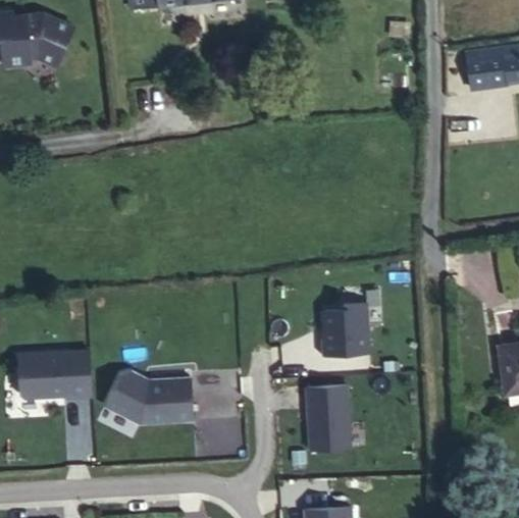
[(155,13),(155,10),(153,0),(131,0),(133,15),(155,13)]
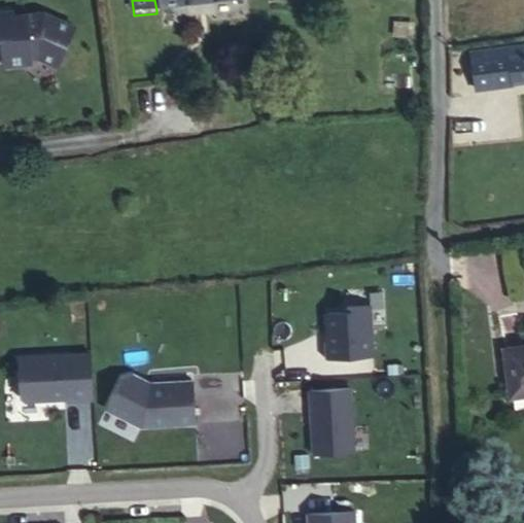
[(154,0),(156,10),(237,0),(154,0)]
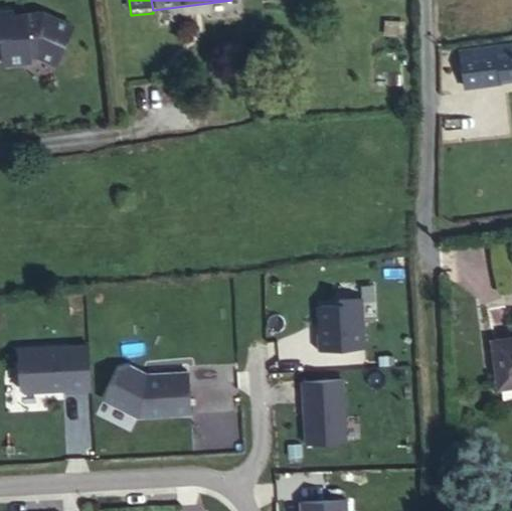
[(66,34),(35,22),(5,26),(5,21),(0,21),(0,74),(25,71),(24,66),(30,65),(50,73),(66,34)]
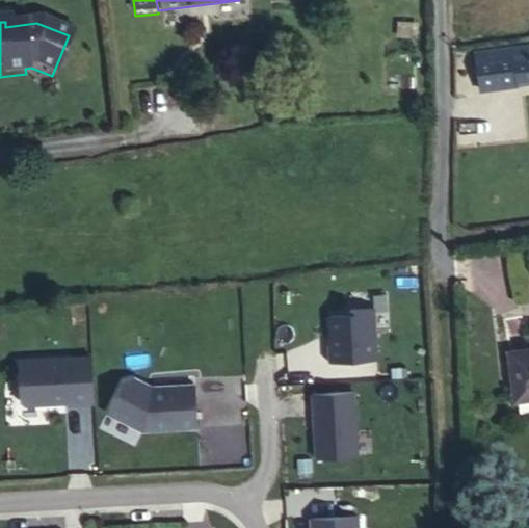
[(495,84),(528,78),(528,47),(491,53),(495,84)]
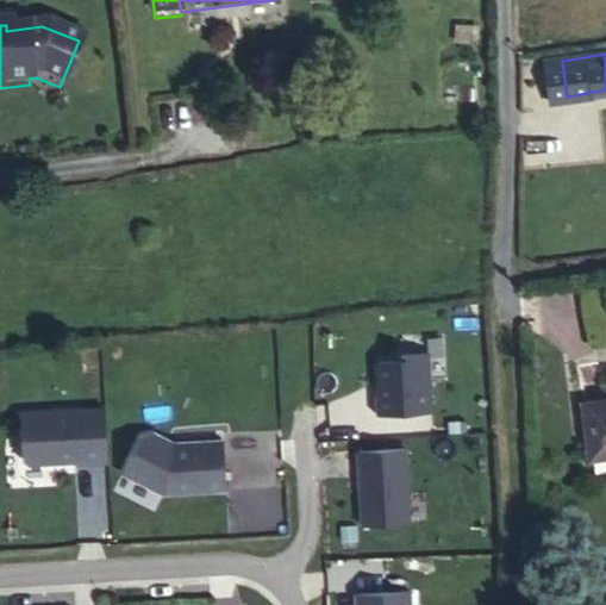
[(373,360),(374,415),(431,413),(430,340),(393,341),(393,359),(373,360)]
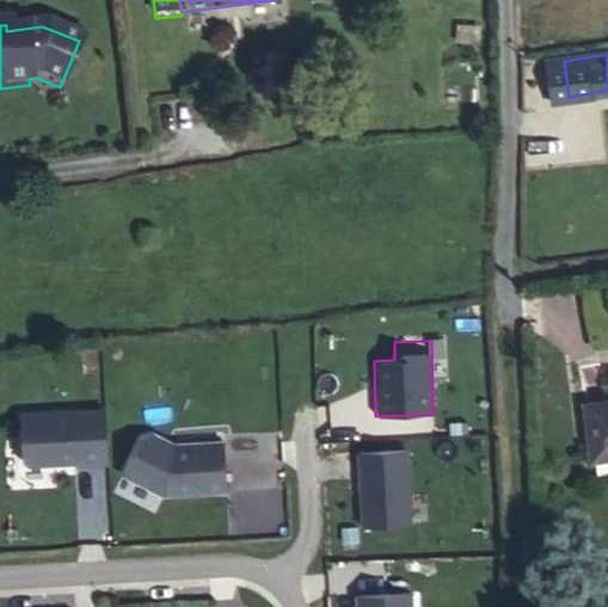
[(607,409),(562,417),(569,477),(600,472),(599,465),(607,463),(607,409)]
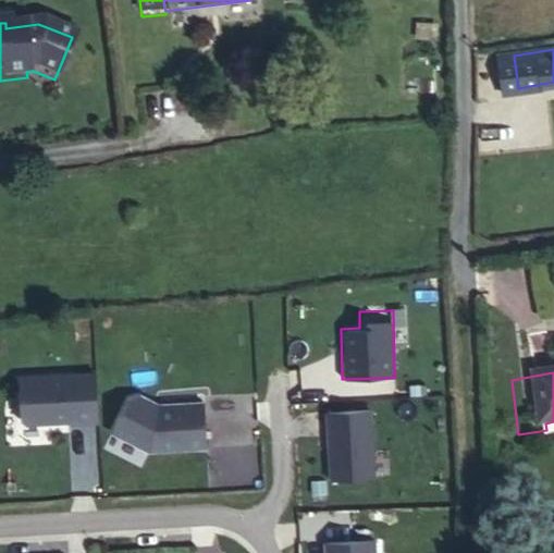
[(19,426),(97,426),(97,375),(19,375),(19,426)]
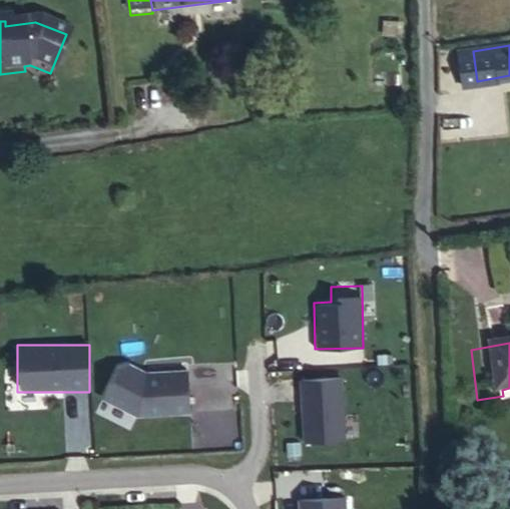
[(189,413),(188,369),(107,370),(108,414),(189,413)]
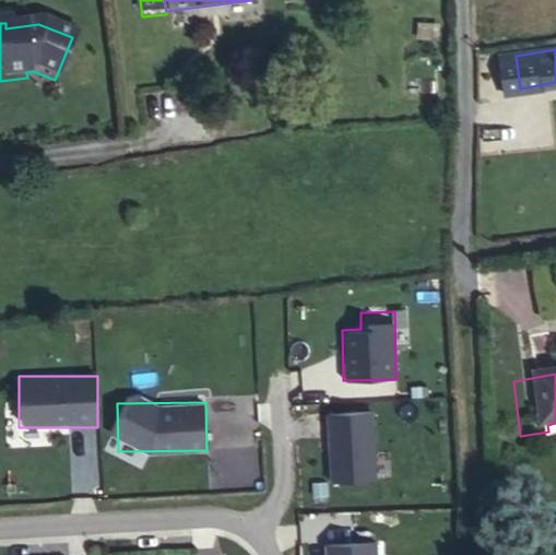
[(373,411),(327,412),(328,483),(374,482),(373,411)]
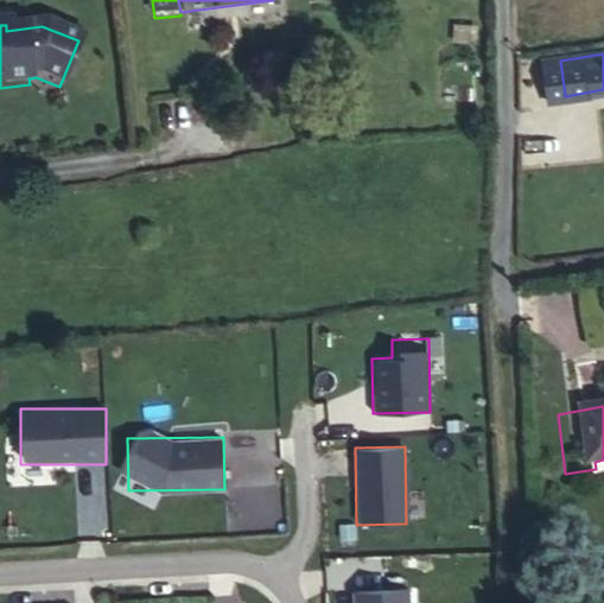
[(409,602),(409,588),(354,588),(353,602),(409,602)]
